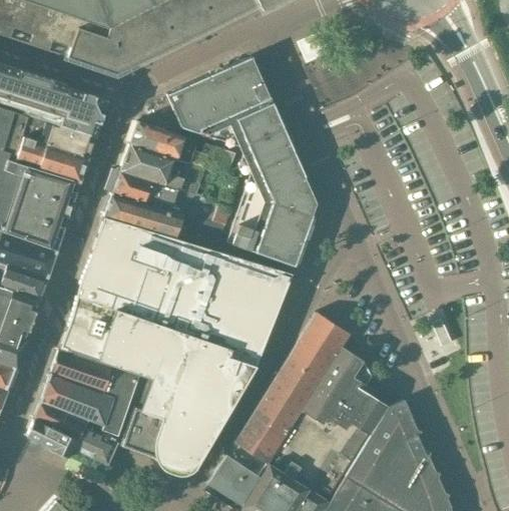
[(0,0),(0,34),(119,75),(262,4),(265,11),(286,0),(0,0)]
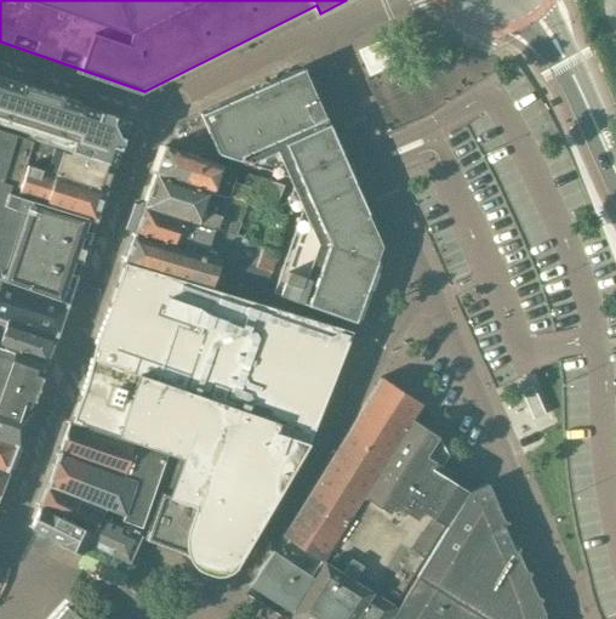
[(330,119),(308,69),(205,114),(222,154),(222,155),(245,163),(245,162),(301,181),(292,205),(308,209),(278,295),(359,323),(386,246),(332,125),(330,120),(330,119)]
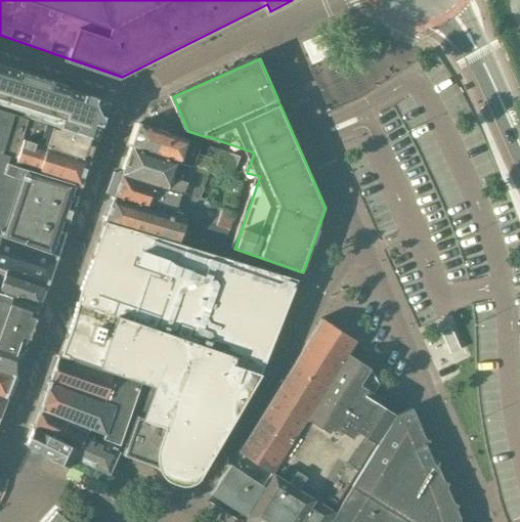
[(0,98),(35,110),(32,120),(38,122),(55,127),(98,140),(100,141),(113,103),(100,99),(71,90),(71,89),(0,66),(0,98)]
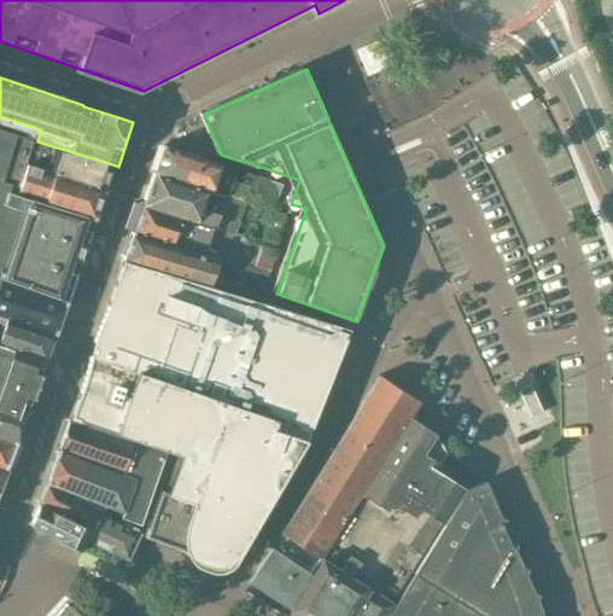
[(0,280),(70,306),(71,302),(98,221),(99,218),(28,195),(45,144),(38,141),(22,137),(0,129),(0,280)]
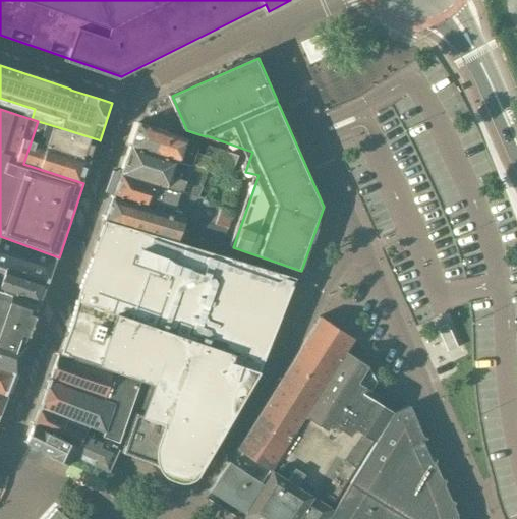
[(38,121),(23,164),(83,183),(91,161),(48,146),(55,126),(38,121)]
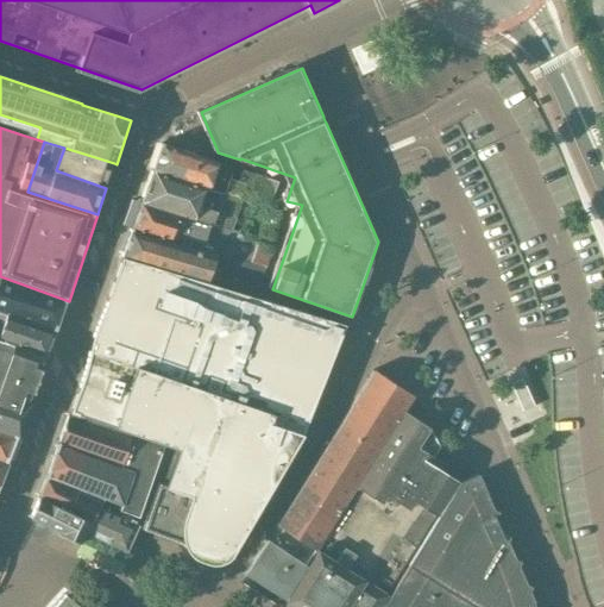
[(165,146),(158,168),(214,186),(221,164),(172,148),(165,146)]
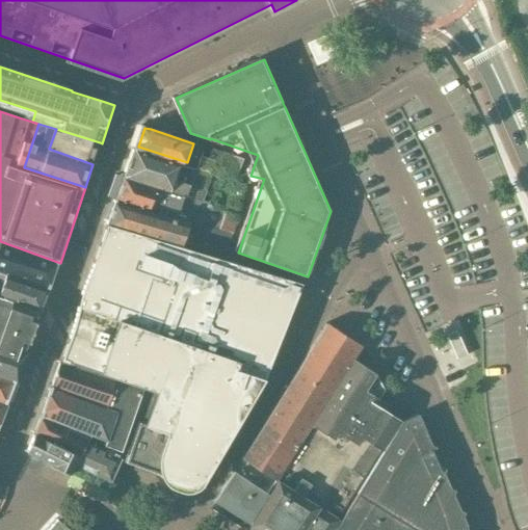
[(56,129),(49,149),(93,164),(100,142),(56,129)]
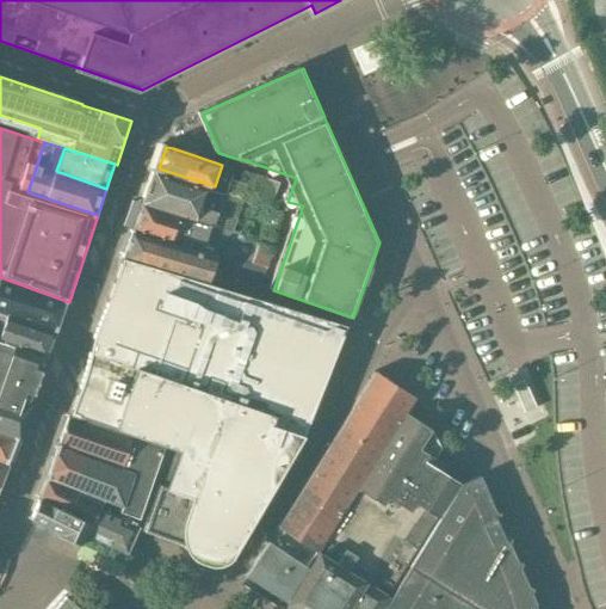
[(248,198),(230,191),(215,186),(159,168),(158,173),(147,202),(237,232),(247,202),(248,198)]
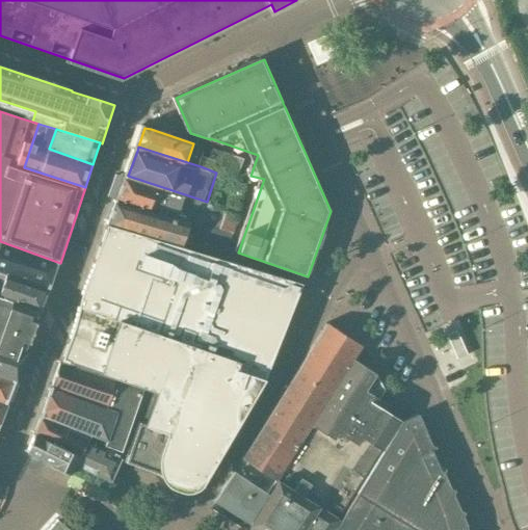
[(204,158),(201,166),(217,173),(216,176),(239,183),(243,171),(245,164),(246,161),(228,155),(221,164),(204,158)]
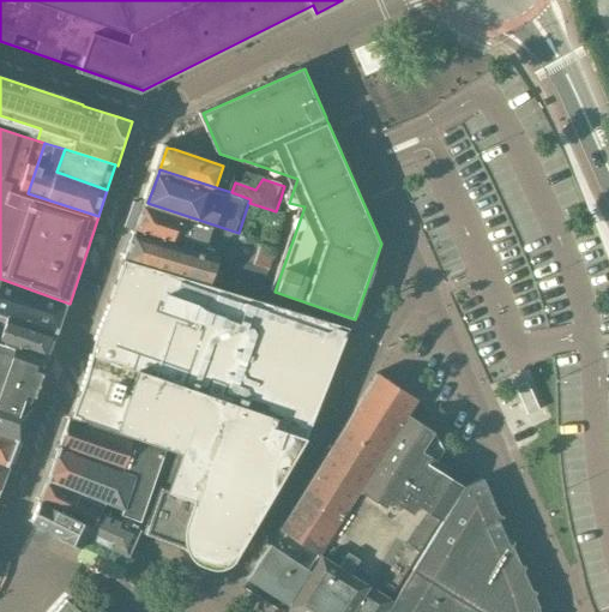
[(138,228),(246,263),(246,261),(258,265),(259,258),(264,245),(237,237),(239,233),(148,203),(138,228)]
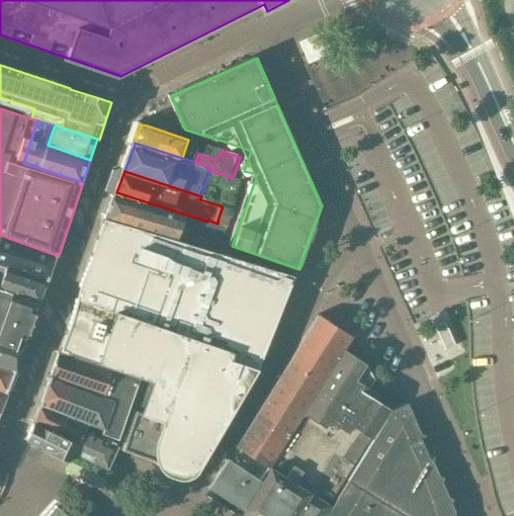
[(212,252),(212,250),(221,253),(230,228),(218,224),(207,220),(207,222),(116,192),(108,218),(191,245),(212,252)]
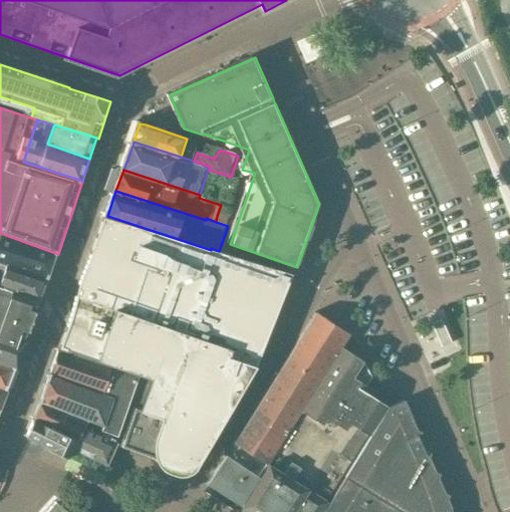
[(217,216),(216,222),(228,226),(234,212),(220,207),(217,216)]
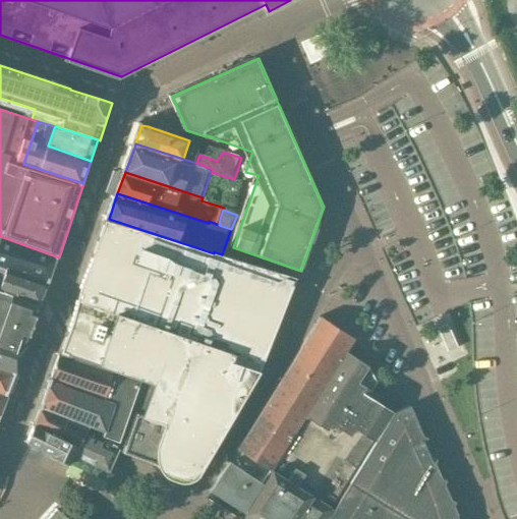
[(68,333),(60,354),(141,383),(151,386),(142,411),(139,410),(126,453),(154,463),(155,464),(157,465),(158,466),(159,468),(161,469),(162,472),(165,475),(166,476),(168,477),(171,479),(178,482),(182,483),(184,483),(187,483),(190,482),(191,482),(194,481),(195,480),(197,479),(199,477),(214,455),(262,372),(299,277),(222,254),(214,251),(214,253),(192,246),(109,219),(94,260),(81,291),(90,293),(85,303),(79,301),(68,333)]
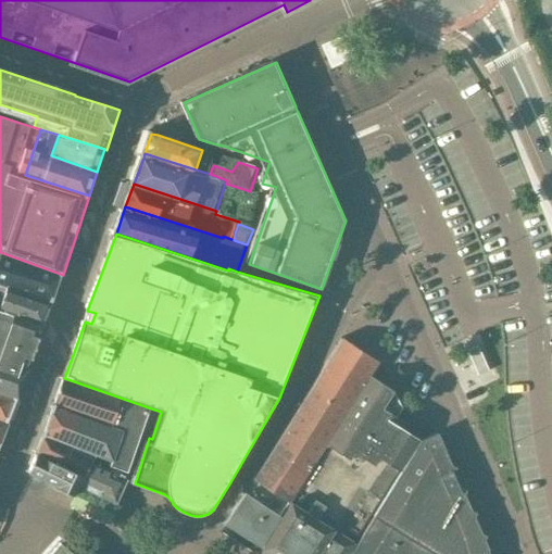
[(0,286),(53,304),(63,275),(0,252),(0,286)]
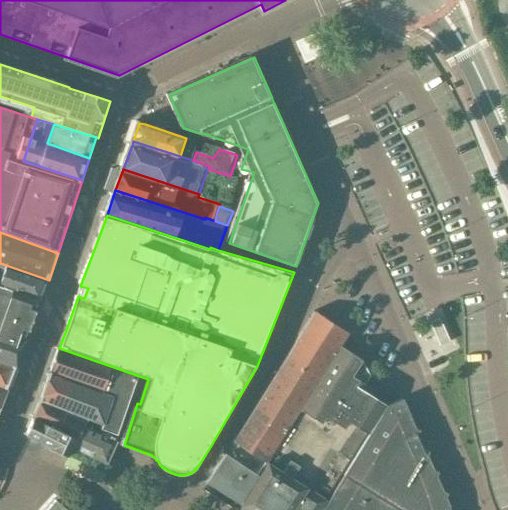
[(0,289),(41,302),(49,280),(0,263),(0,289)]
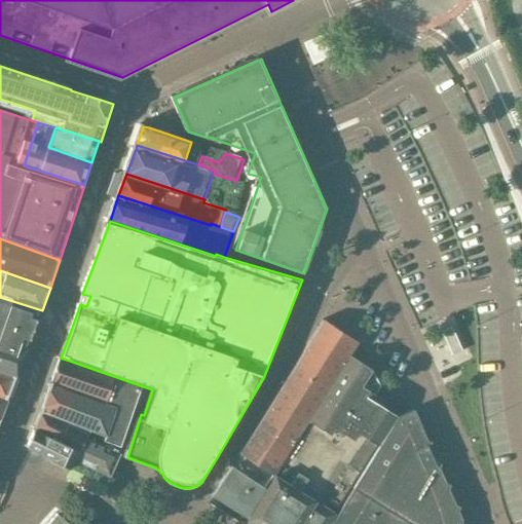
[(34,335),(42,310),(0,297),(0,370),(17,377),(26,354),(34,335)]
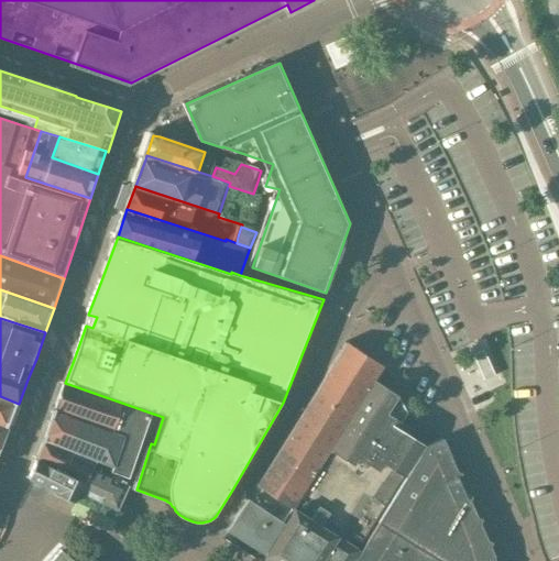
[(386,367),(350,343),(260,486),(260,487),(251,499),(230,531),(267,556),(380,383),(377,382),(386,367)]
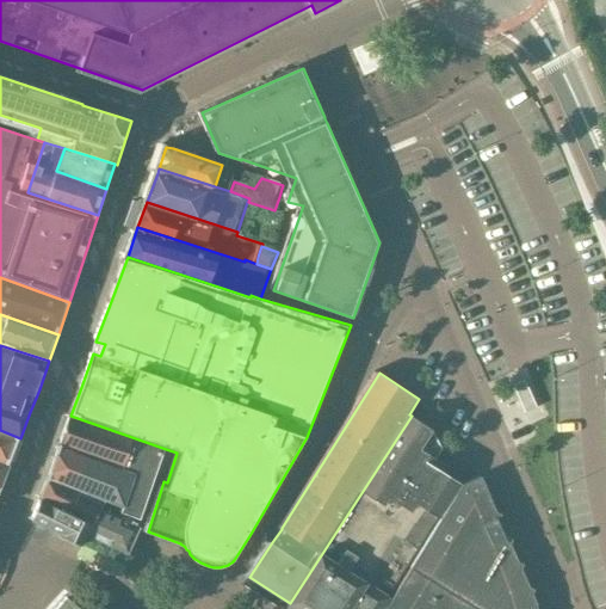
[(531,414),(543,410),(530,382),(518,387),(531,414)]
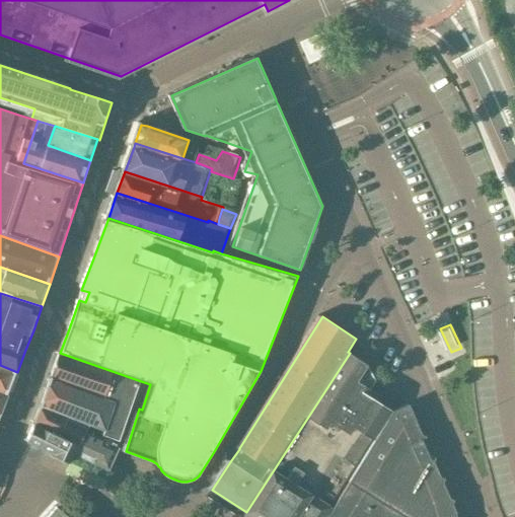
[(60,353),(33,426),(82,444),(85,435),(90,427),(104,432),(103,437),(120,442),(141,381),(60,353)]
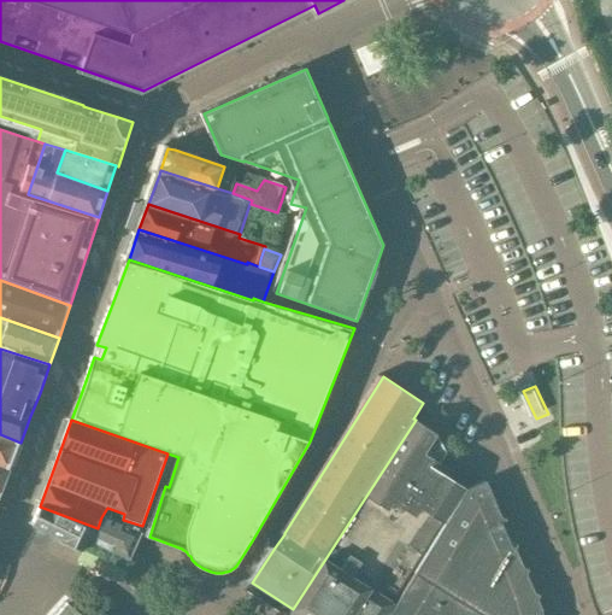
[(416,420),(293,609),(301,614),(388,614),(396,603),(394,602),(445,525),(446,525),(446,523),(448,525),(469,491),(470,490),(452,478),(457,473),(443,463),(449,454),(441,435),(416,420)]
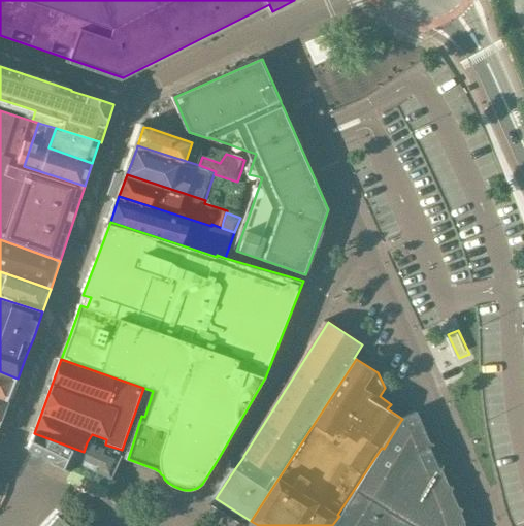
[(0,398),(9,402),(18,380),(18,379),(0,371),(0,398)]
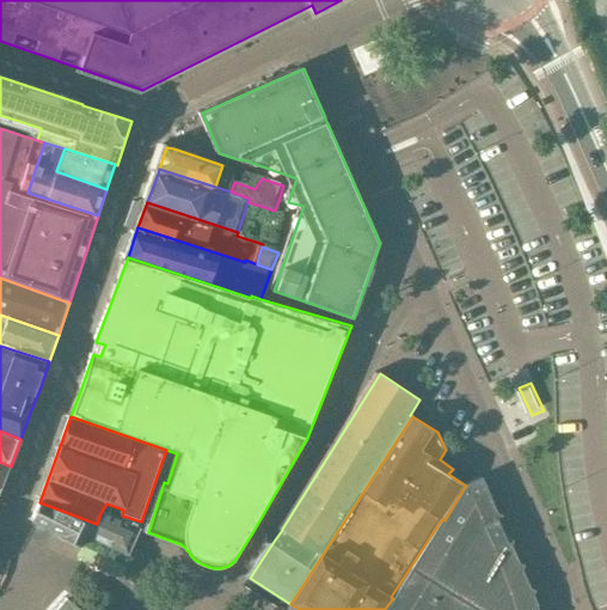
[(167,483),(177,453),(166,450),(141,522),(122,516),(123,510),(106,504),(100,513),(142,530),(148,532),(164,482),(167,483)]
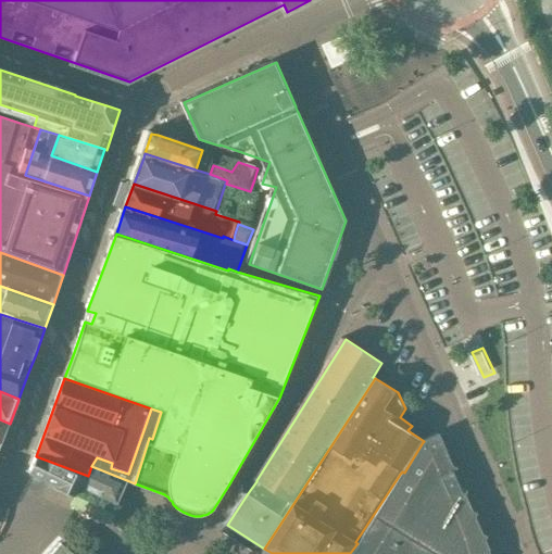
[(0,419),(0,443),(1,444),(10,424),(0,419)]
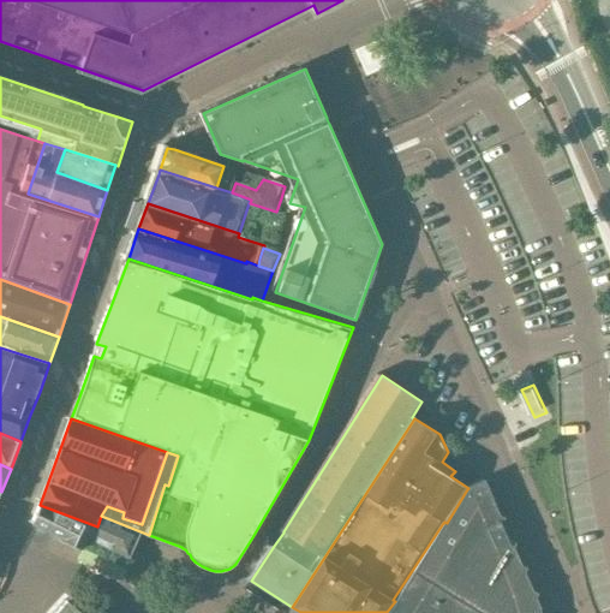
[(413,570),(417,572),(390,612),(543,612),(543,608),(486,481),(467,489),(447,523),(444,522),(444,523),(413,570)]
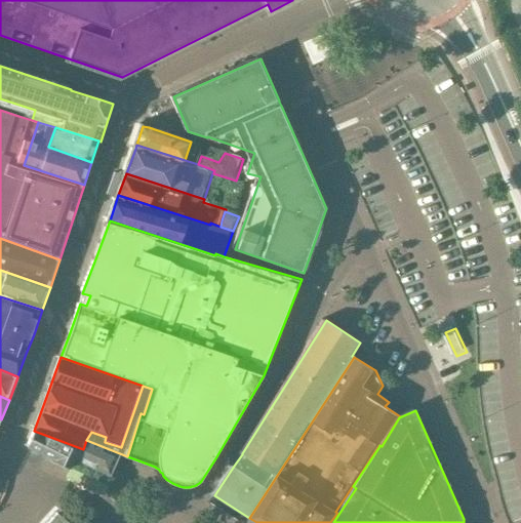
[(77,458),(83,449),(34,431),(28,446),(72,467),(77,458)]
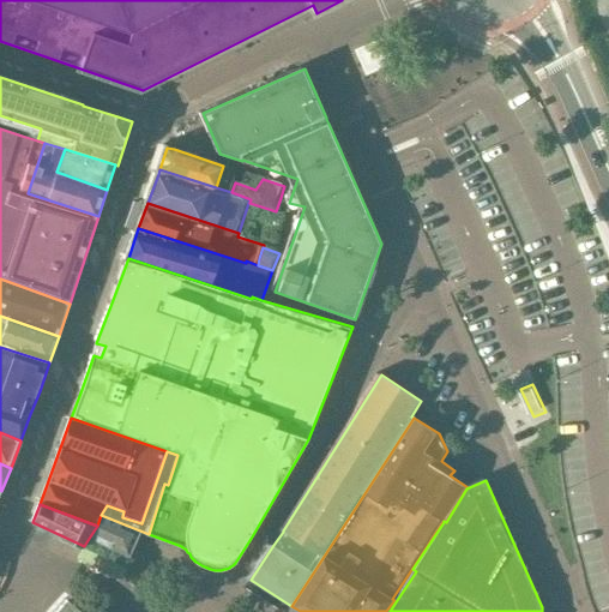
[(101,515),(97,526),(90,537),(131,556),(143,532),(101,515)]
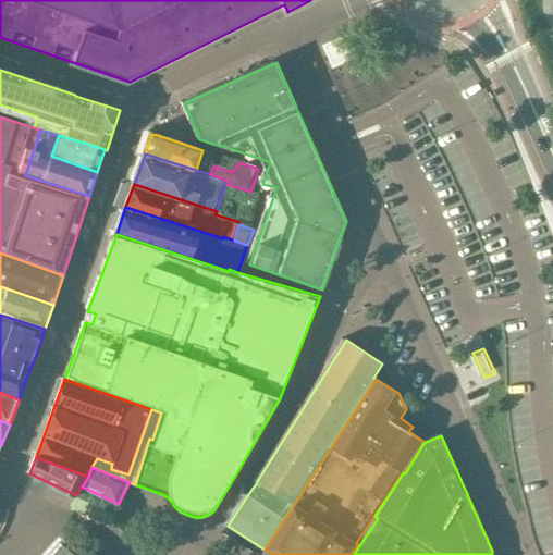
[(76,554),(63,544),(52,554),(76,554)]
